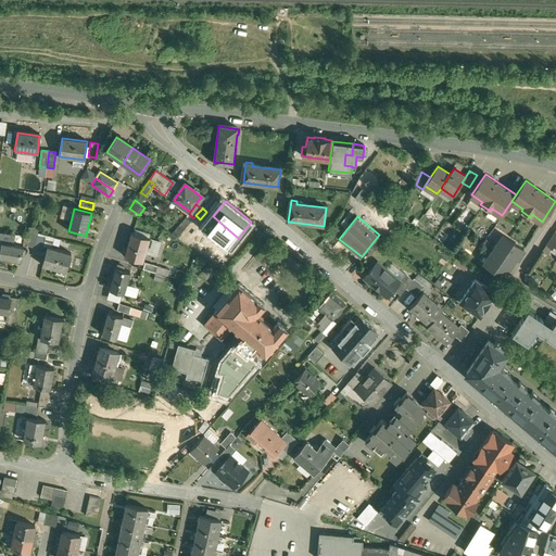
[(186,218),(179,227),(184,230),(190,222),(186,218)]
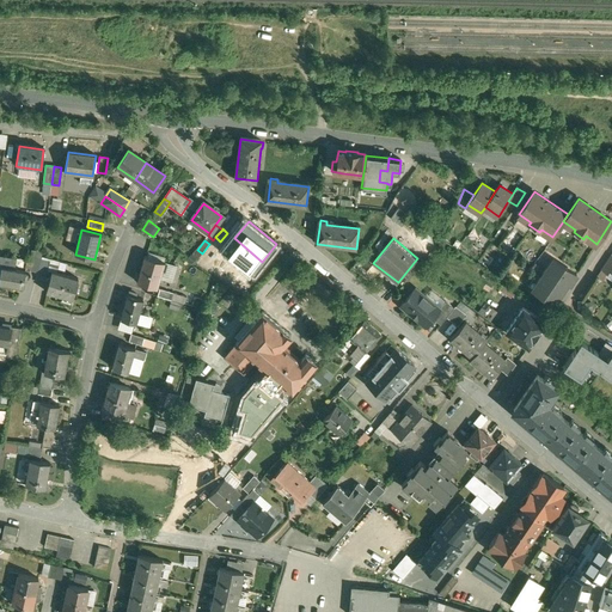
[(262,262),(251,252),(242,264),(252,273),(262,262)]
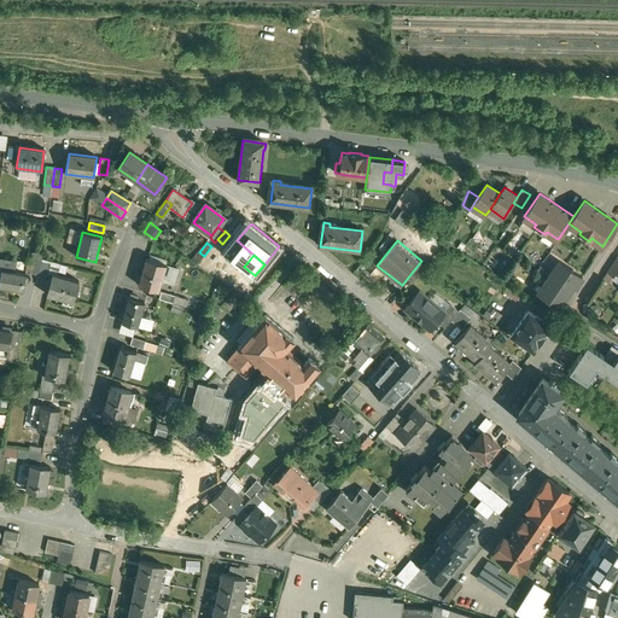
[(617,256),(617,257),(607,272),(614,277),(616,273),(617,272),(617,270),(617,269),(617,256)]
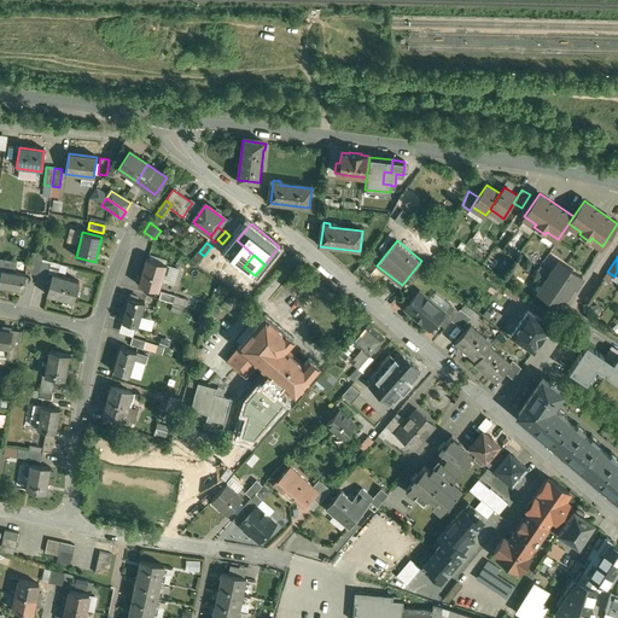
[(17,261),(0,257),(0,269),(1,269),(15,272),(17,261)]
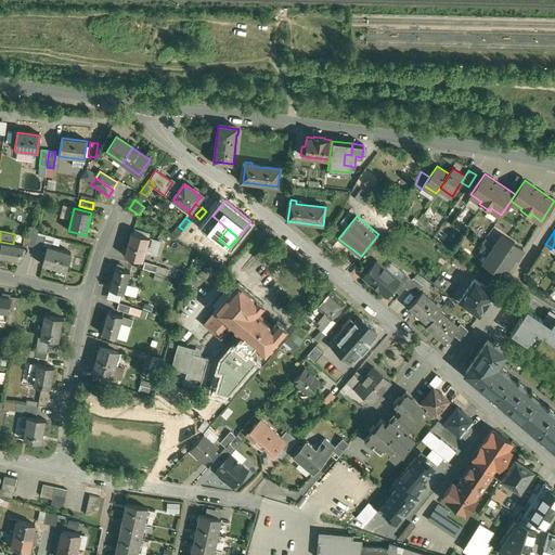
[(39,235),(31,233),(30,232),(28,244),(27,245),(36,247),(39,235)]
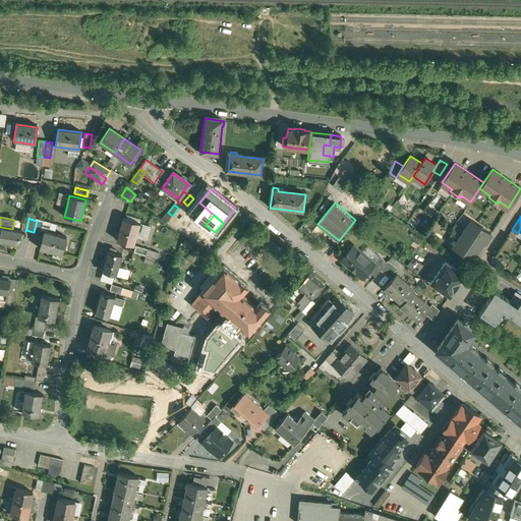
[(140,223),(124,218),(117,240),(134,245),(140,223)]
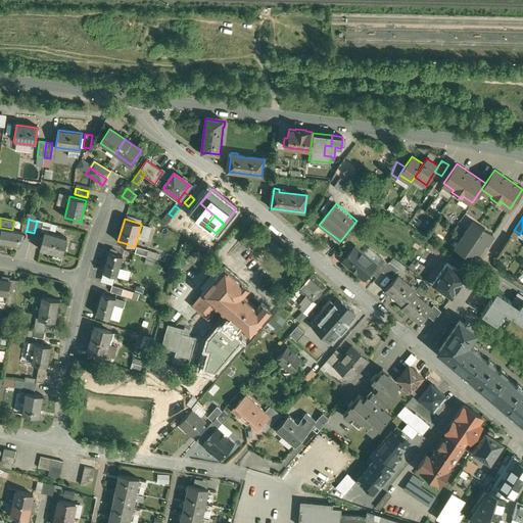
[(473,221),(456,247),(474,259),(486,242),(487,243),(493,235),(473,221)]
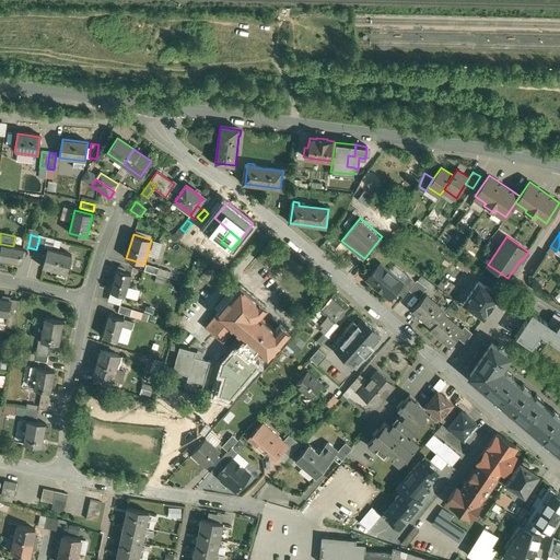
[(46,240),(39,237),(36,249),(43,252),(46,240)]
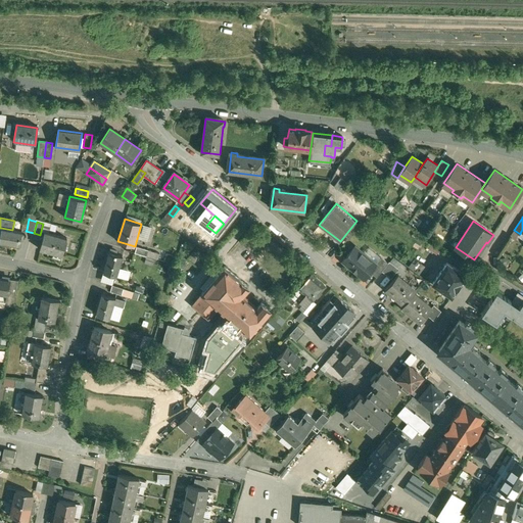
[(12,230),(1,228),(0,235),(0,241),(19,245),(21,232),(12,230)]
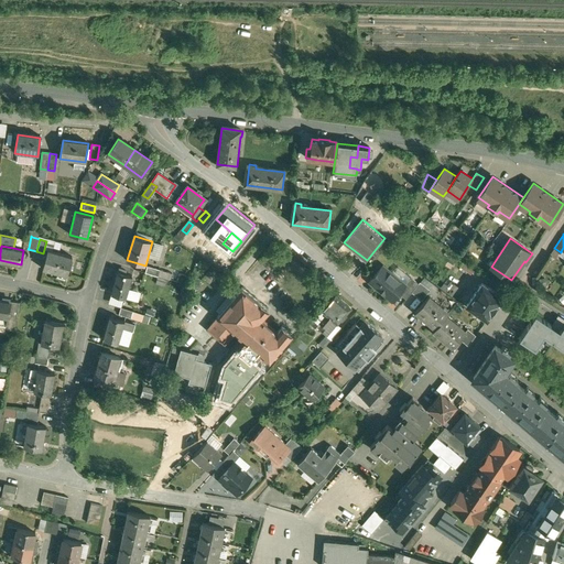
[(73,257),(49,250),(44,268),(68,274),(73,257)]
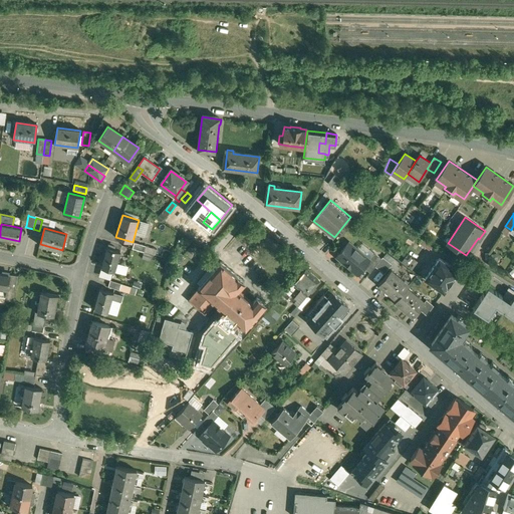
[(423,238),(415,232),(412,236),(420,242),(423,238)]
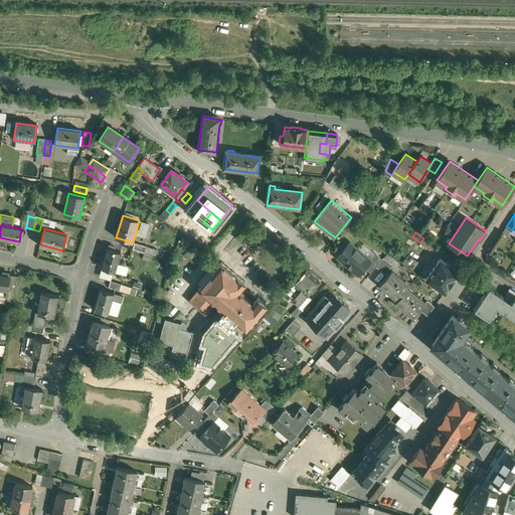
[(205,235),(198,243),(206,251),(213,243),(205,235)]
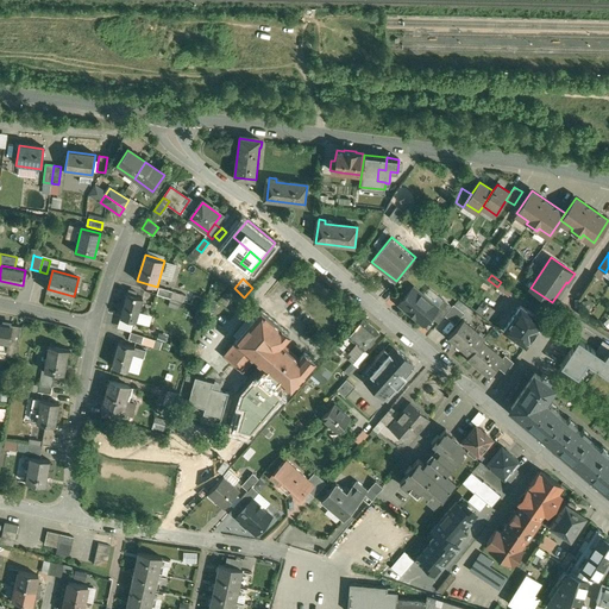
[(173,292),(159,288),(157,294),(170,299),(173,292)]
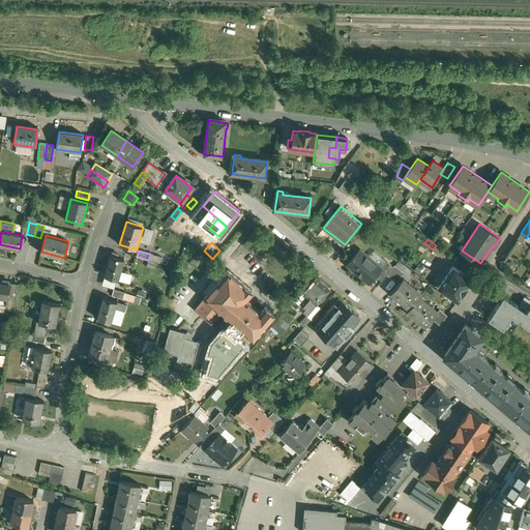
[(360,251),(348,265),(369,283),(375,275),(381,268),(360,251)]
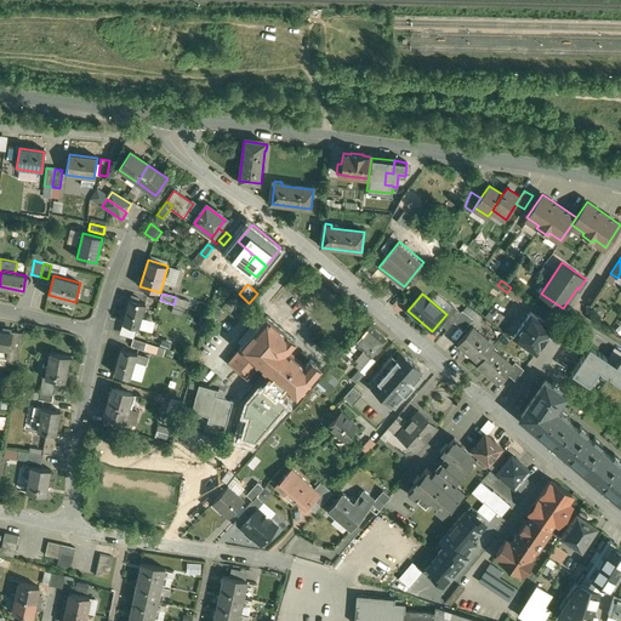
[(176,297),(174,305),(188,308),(191,301),(176,297)]
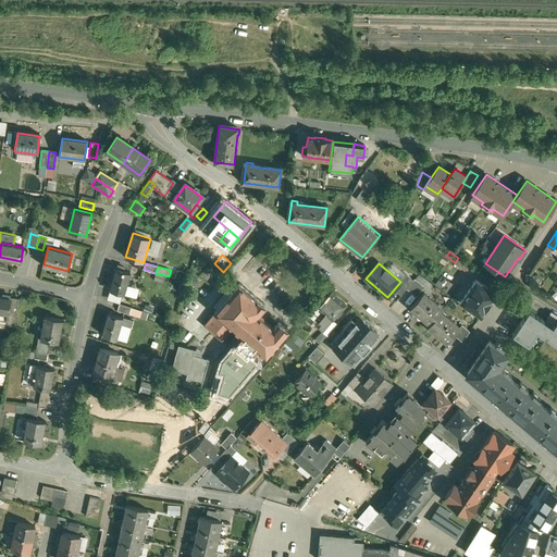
[(131,273),(116,269),(110,291),(124,295),(131,273)]
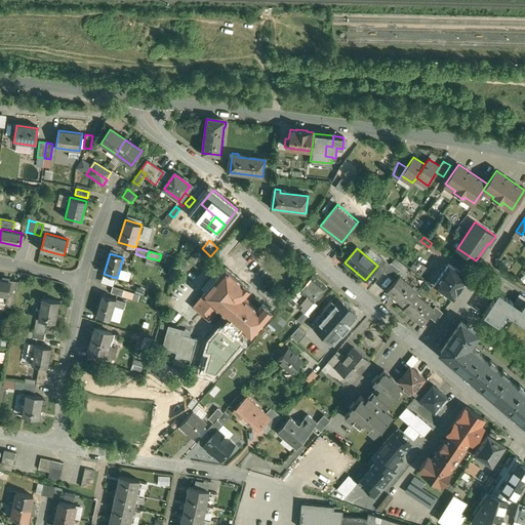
[(176,256),(166,254),(164,261),(174,265),(176,256)]
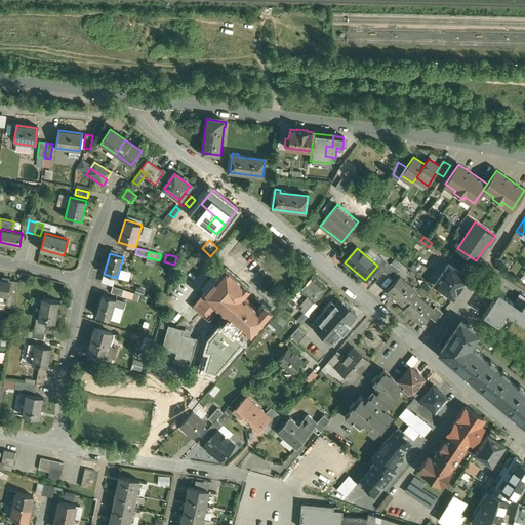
[(382,258),(377,266),(371,273),(378,279),(384,272),(390,265),(382,258)]
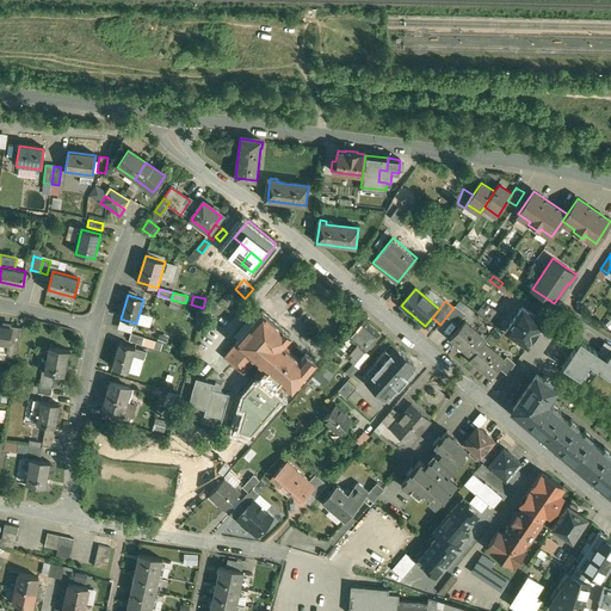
[(467,314),(456,306),(454,308),(446,316),(457,326),(467,314)]
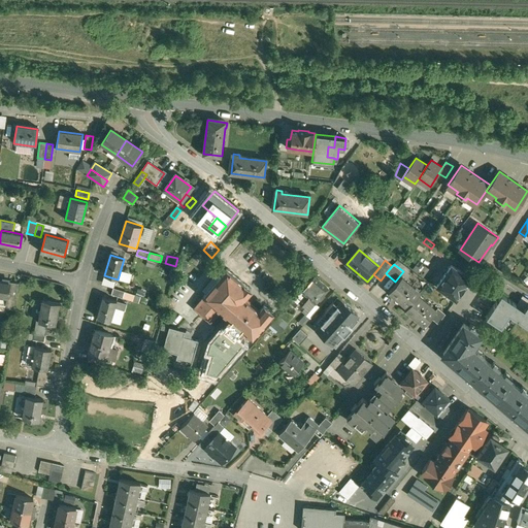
[(452,265),(437,287),(456,299),(471,277),(452,265)]
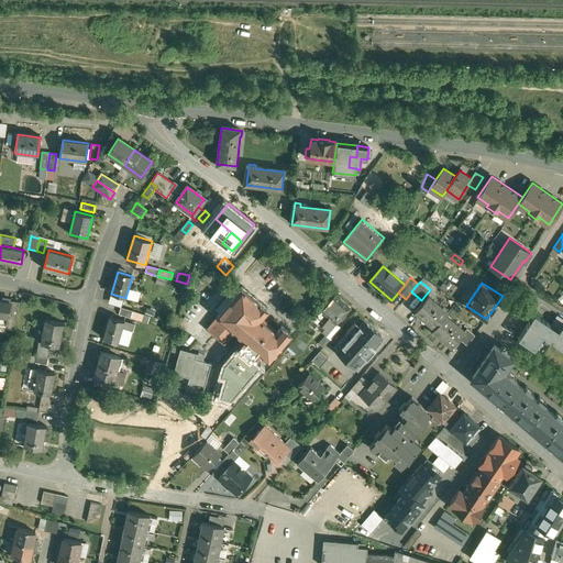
[(267,309),(242,287),(218,316),(219,316),(235,331),(269,359),(290,333),(282,324),(276,331),(260,318),(267,309)]
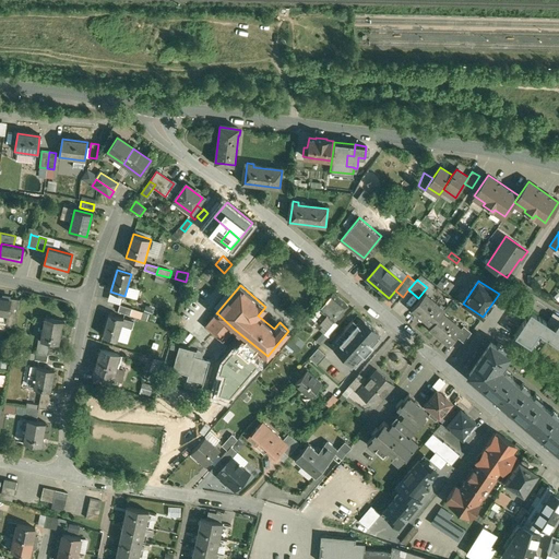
[(348,306),(333,293),(319,308),(323,312),(316,320),(317,320),(323,326),(331,319),(334,321),(348,306)]
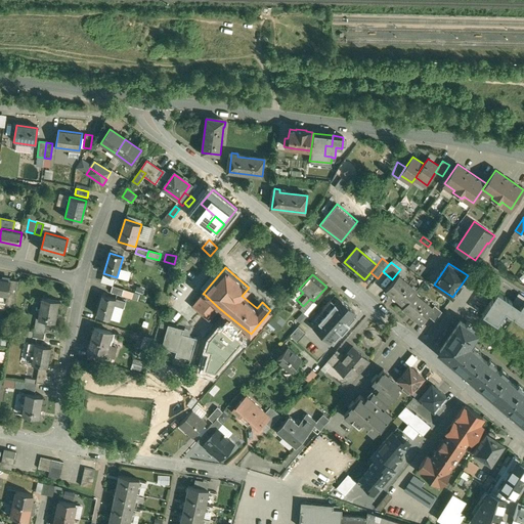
[(418,291),(399,275),(386,290),(404,305),(402,307),(421,323),(428,315),(433,308),(416,293),(418,291)]
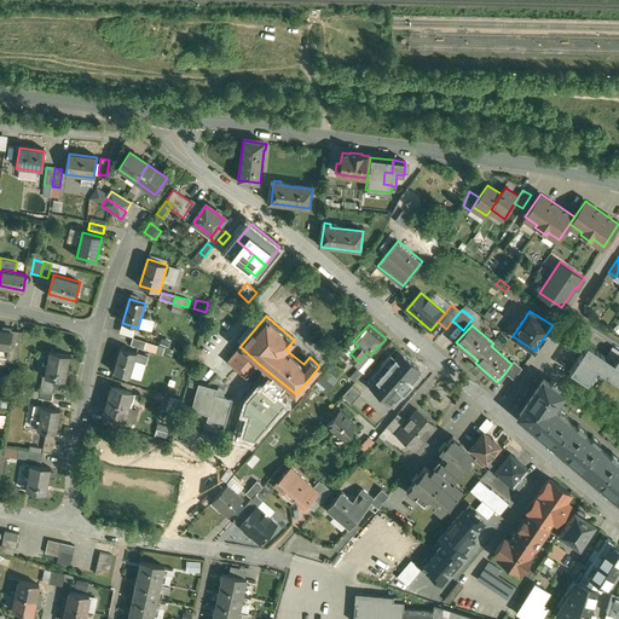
[(11,331),(0,329),(0,358),(16,362),(22,331),(11,329),(11,331)]
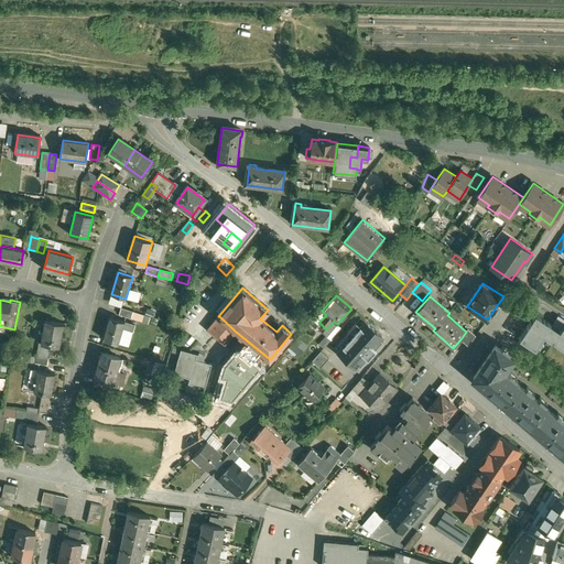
[(134,312),(123,308),(121,315),(133,318),(134,312)]
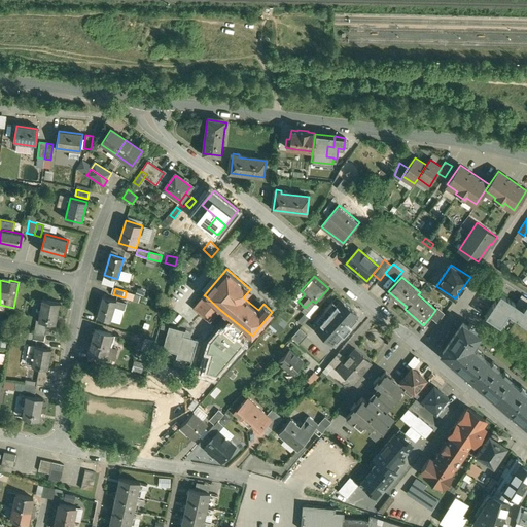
[(301,290),(292,300),(296,304),(299,302),(297,302),(305,294),(301,290)]
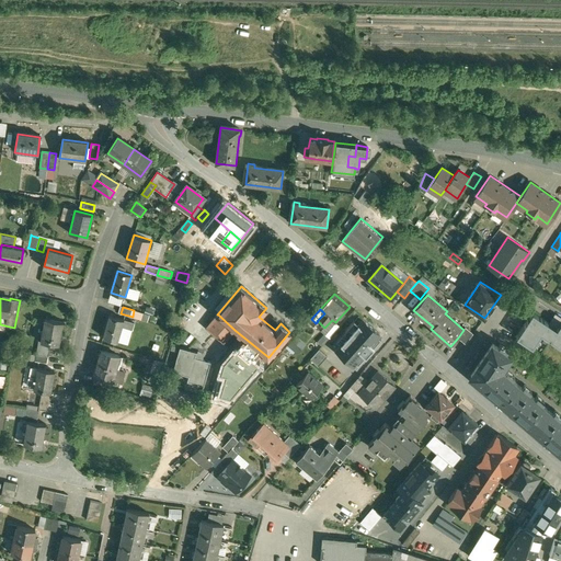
[(533,312),(516,336),(533,347),(540,334),(560,347),(560,321),(557,329),(533,312)]
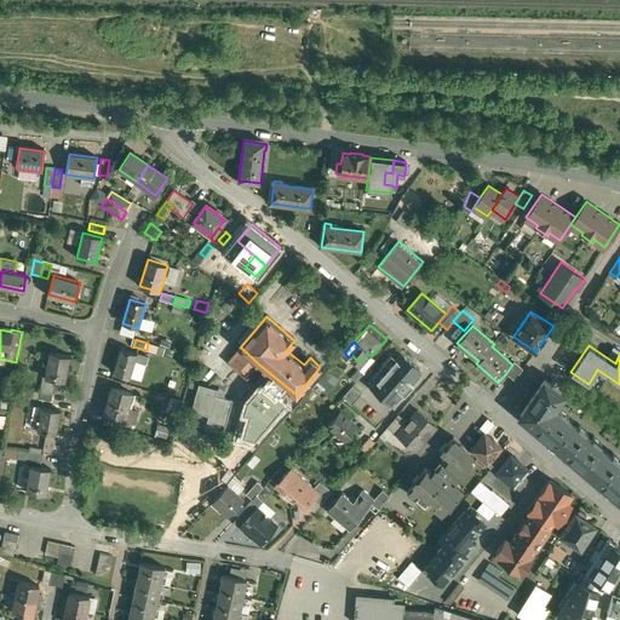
[(241,348),(229,361),(248,378),(259,365),(241,348)]
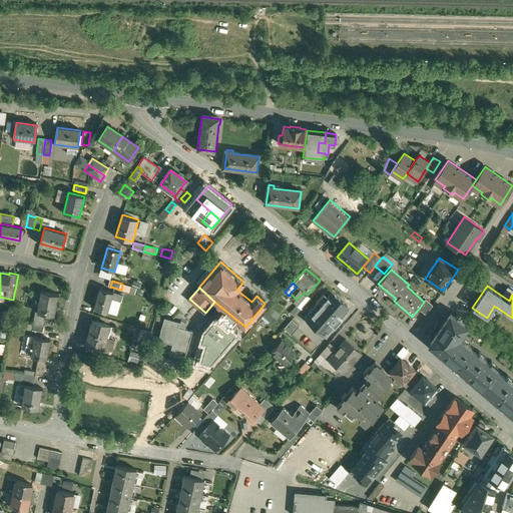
[(113,293),(100,289),(95,309),(108,313),(113,293)]
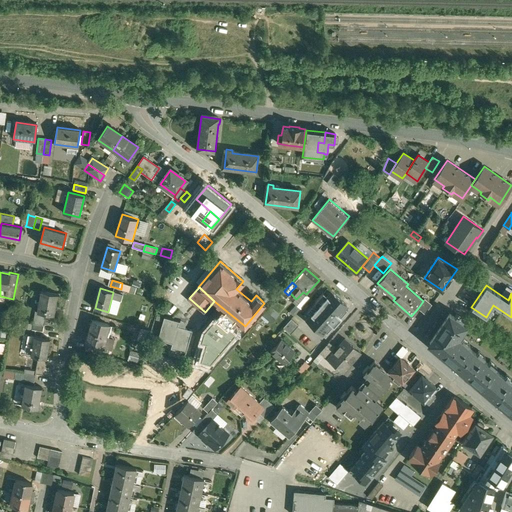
[(58,294),(41,291),(38,312),(54,314),(58,294)]
